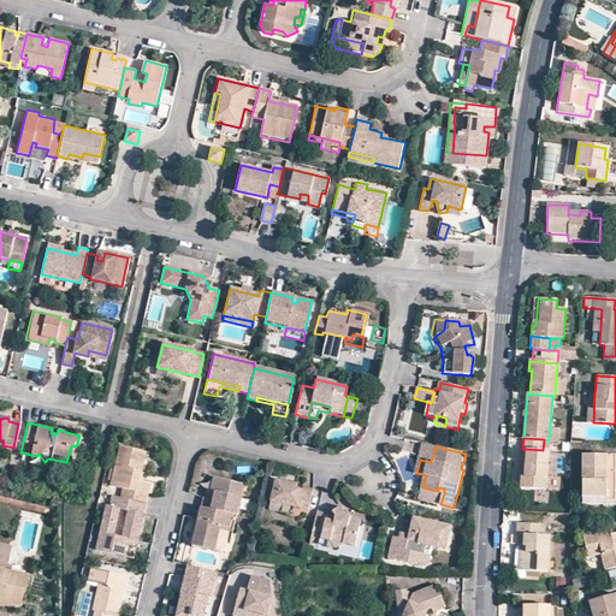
[(119,462),(114,461),(108,486),(119,489),(117,498),(143,504),(148,485),(138,483),(135,481),(137,472),(141,473),(146,454),(123,448),(119,462)]
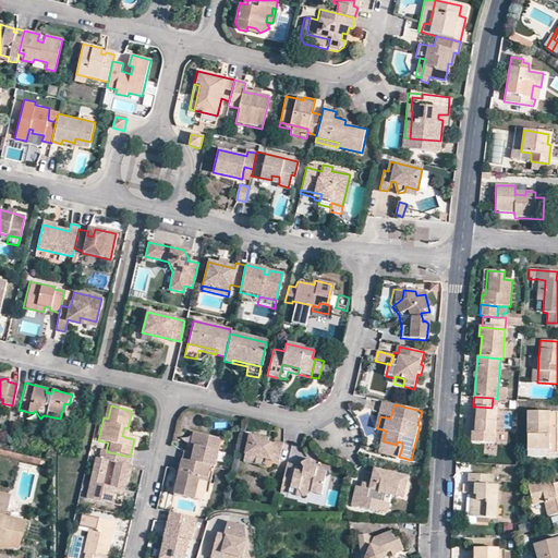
[(497,409),(492,408),(476,407),(474,433),(495,435),(497,409)]
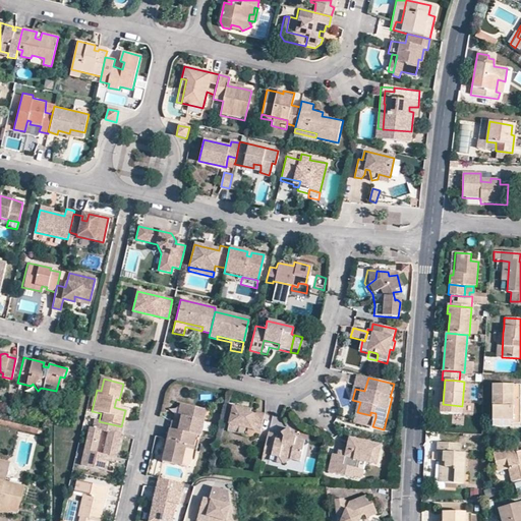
[(494,386),(493,426),(520,426),(520,386),(494,386)]
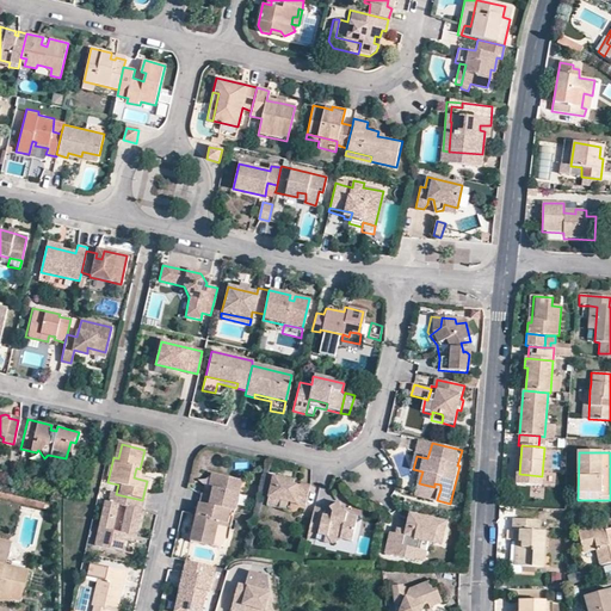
[(213,475),(207,497),(211,498),(216,476),(213,475)]
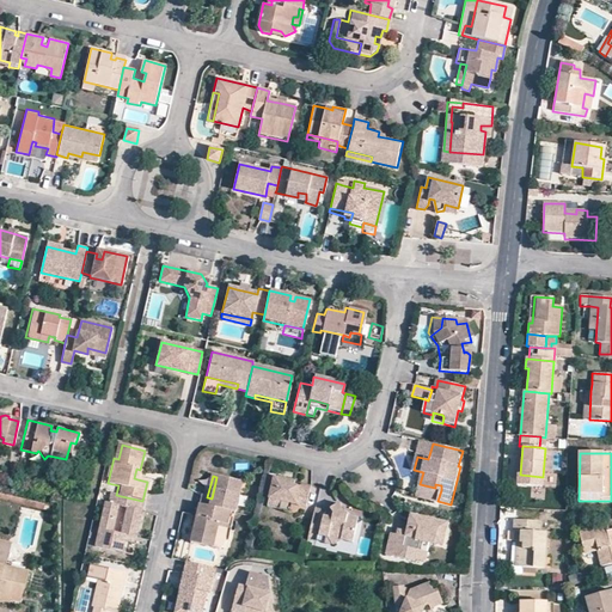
[(243,483),(216,477),(212,499),(207,497),(201,496),(199,506),(230,513),(234,514),(243,483)]
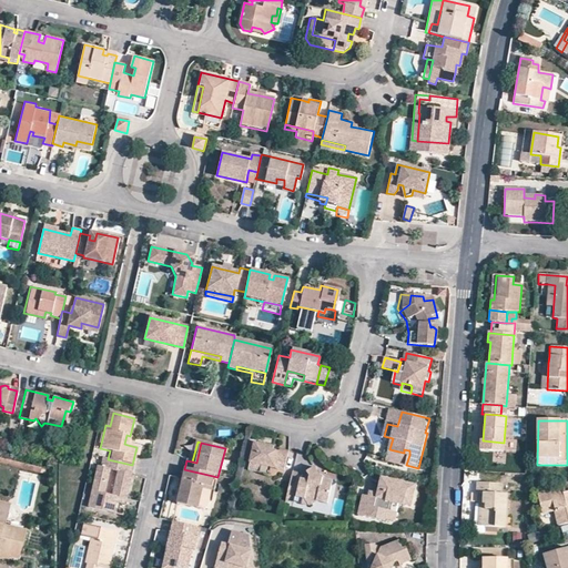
[(274,447),(255,443),(249,470),(260,474),(262,466),(272,468),(283,472),(288,450),(280,448),(277,456),(272,455),(274,447)]
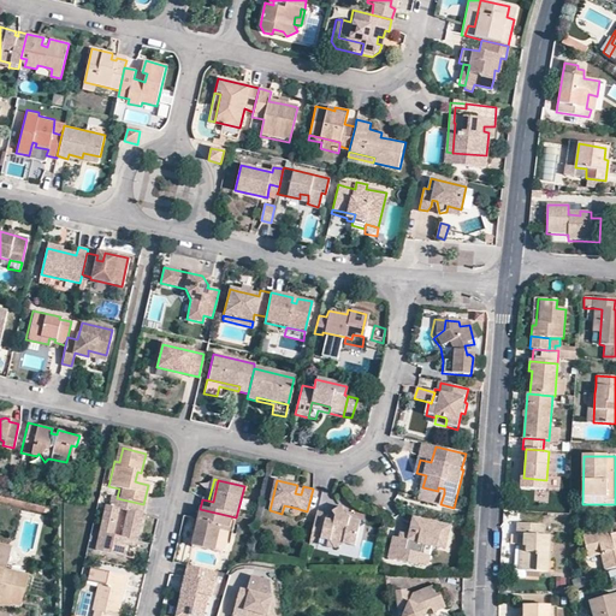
[(117,498),(111,497),(108,508),(105,507),(94,551),(120,557),(124,545),(123,545),(125,539),(135,542),(143,504),(117,498)]
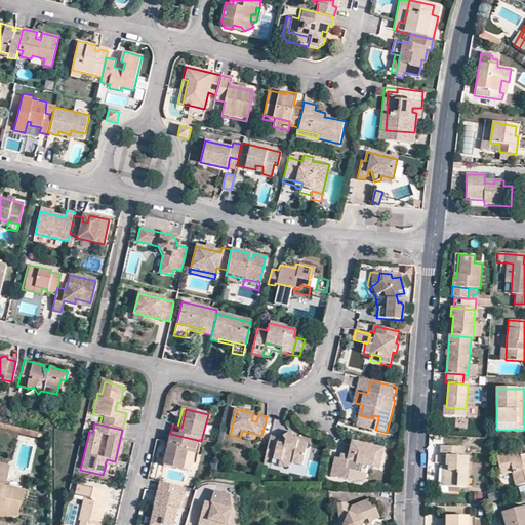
[(249,440),(251,433),(242,431),(240,438),(249,440)]
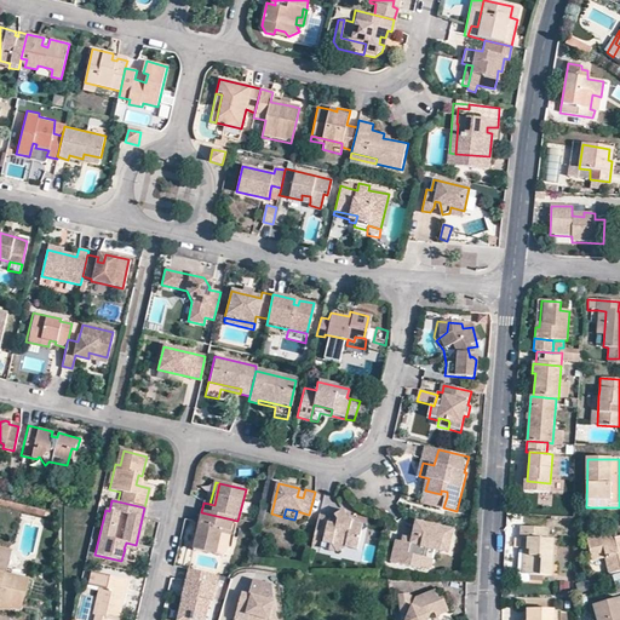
[(319,512),(310,546),(319,549),(320,544),(328,546),(332,551),(343,547),(355,551),(361,524),(351,522),(351,520),(344,517),(342,511),(334,515),(338,522),(334,523),(328,521),(327,515),(319,512)]
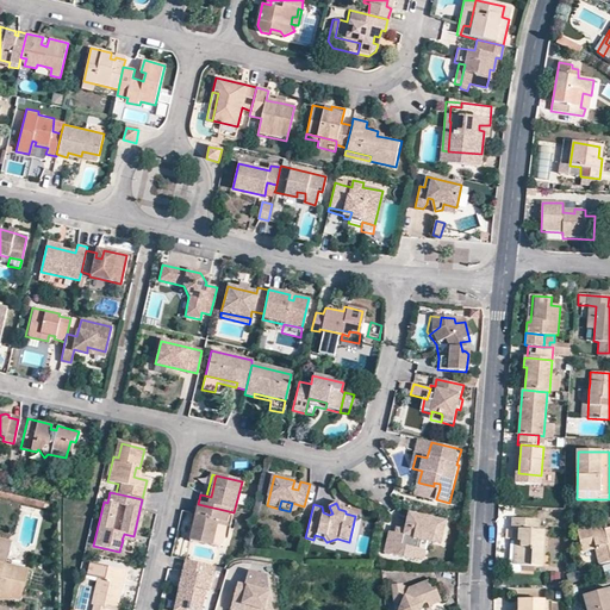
[(198,504),(198,505),(192,526),(188,542),(211,548),(217,523),(225,526),(229,511),(198,504)]
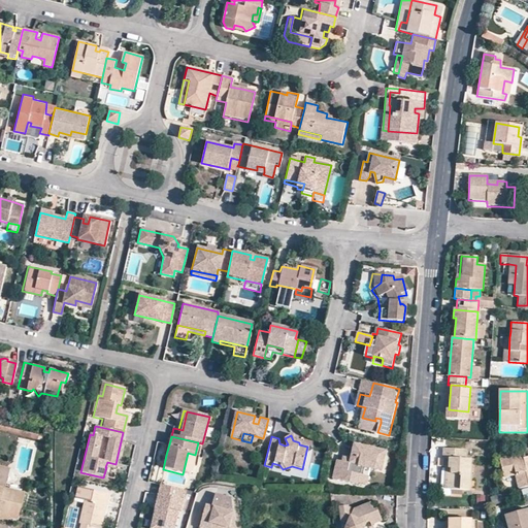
[(381,450),(359,444),(357,455),(353,454),(351,462),(338,459),(333,477),(357,484),(358,482),(361,465),(370,467),(382,470),(384,461),(377,459),(381,450)]
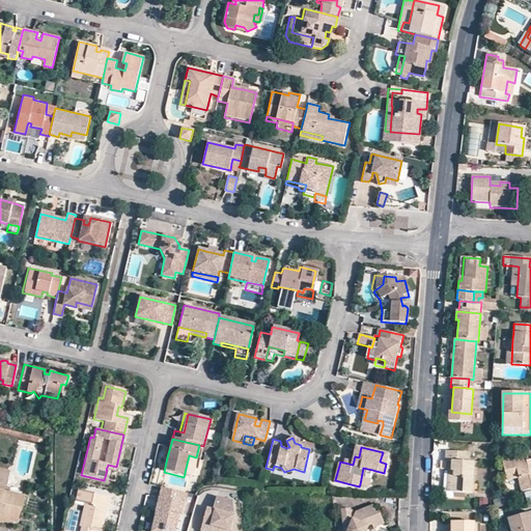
[(389,453),(383,452),(380,462),(386,464),(389,453)]
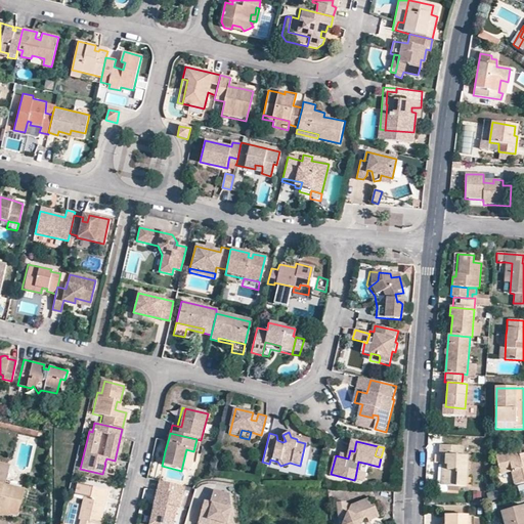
[(441,455),(445,455),(445,466),(447,466),(446,485),(466,487),(468,456),(463,456),(463,447),(440,446),(439,455),(441,455)]
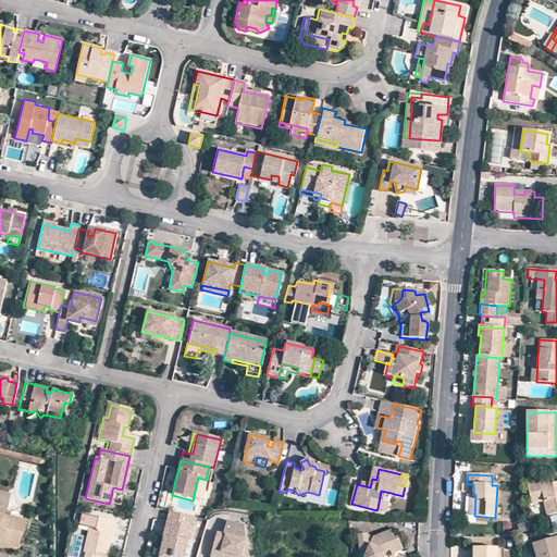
[(201,498),(206,480),(198,478),(193,500),(196,502),(198,502),(199,500),(201,498)]
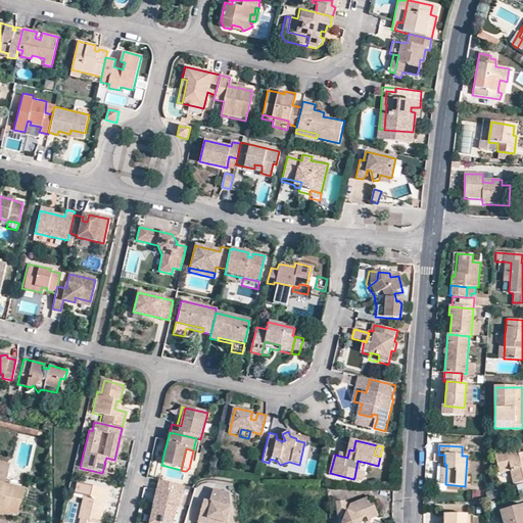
[(522,482),(522,453),(515,456),(514,450),(494,455),(498,474),(510,472),(514,485),(522,482)]
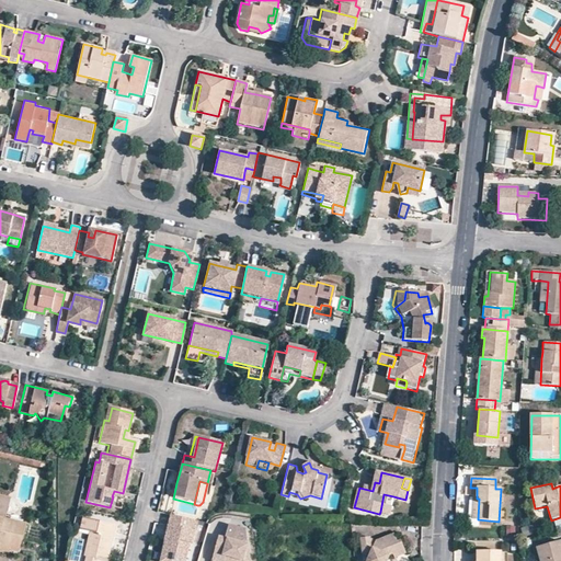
[(389,514),(393,496),(384,494),(380,512),(389,514)]
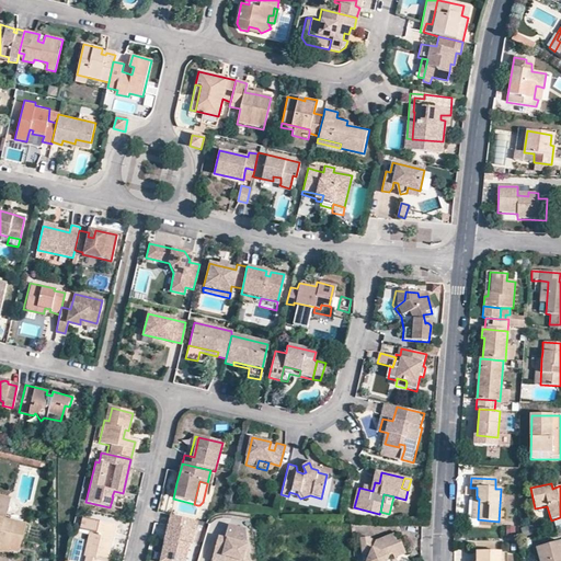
[(122,499),(113,496),(110,507),(118,510),(122,499)]
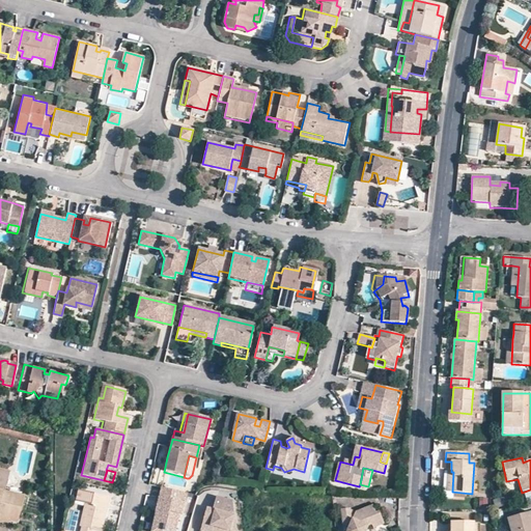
[(185,495),(160,488),(156,503),(159,507),(159,509),(155,508),(151,523),(161,526),(160,530),(161,530),(172,530),(177,514),(179,515),(185,495)]
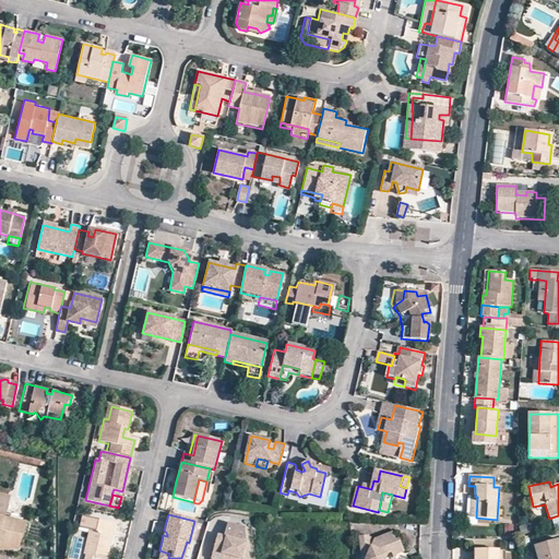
[(26,523),(4,518),(0,515),(0,543),(11,546),(10,549),(20,551),(26,523)]
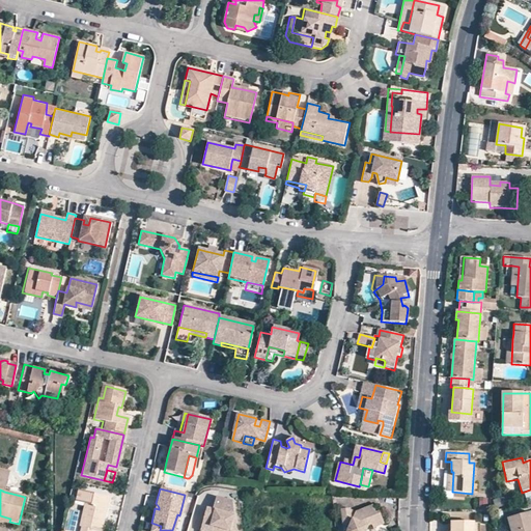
[(74,503),(82,506),(87,506),(82,528),(80,528),(79,530),(99,530),(104,510),(101,509),(102,505),(104,506),(106,499),(76,493),(74,503)]
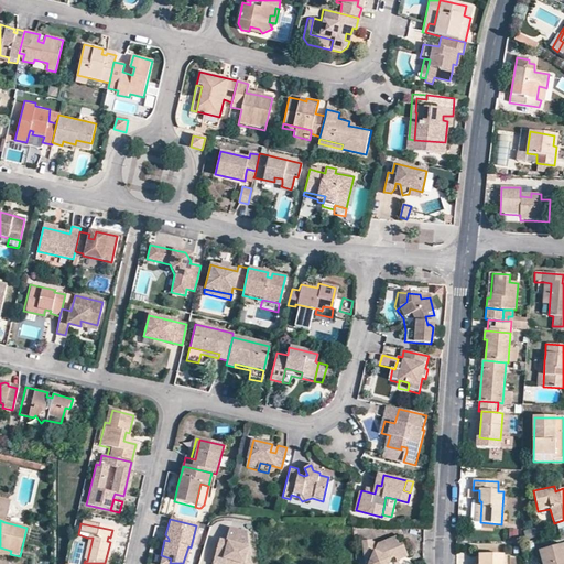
[(252,563),(249,530),(231,524),(228,538),(221,537),(215,556),(225,559),(226,555),(241,561),(241,563),(252,563)]
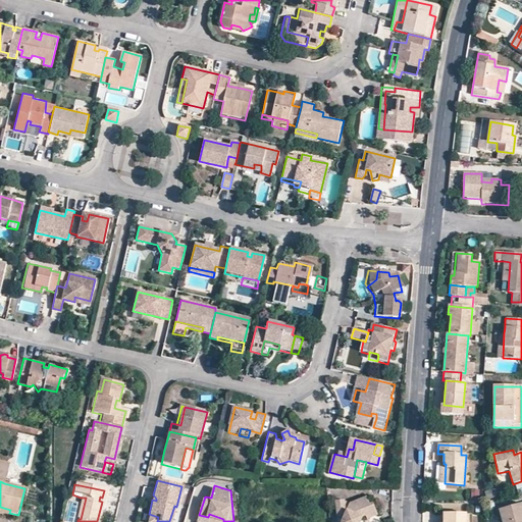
[(76,518),(79,519),(81,519),(86,498),(81,498),(76,518)]
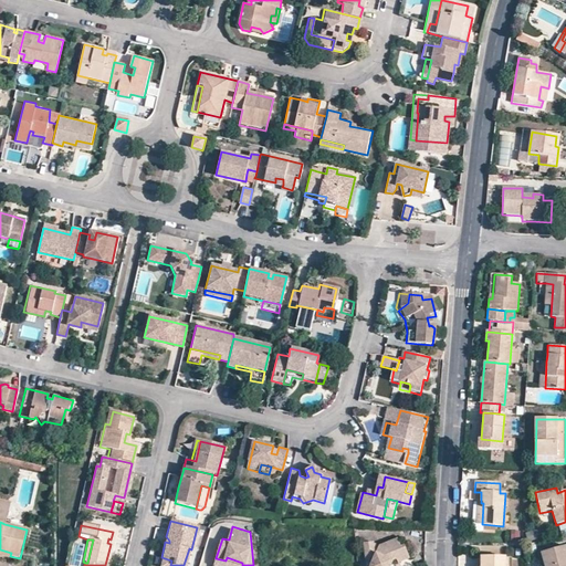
[(398,561),(400,564),(411,559),(407,546),(402,548),(399,540),(381,547),(375,545),(375,544),(365,544),(366,561),(374,564),(373,565),(392,565),(395,562),(398,561)]
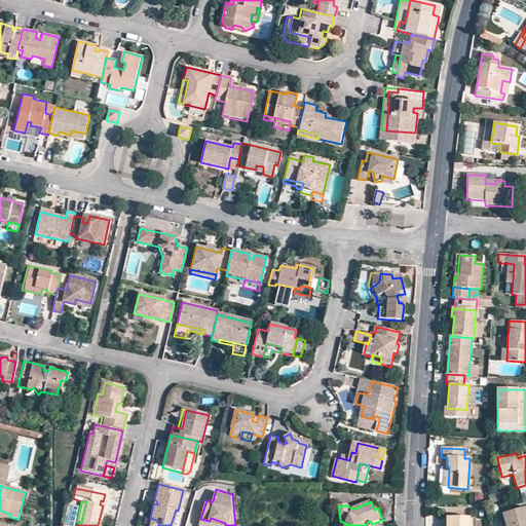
[(525,525),(525,508),(503,515),(506,525),(525,525)]
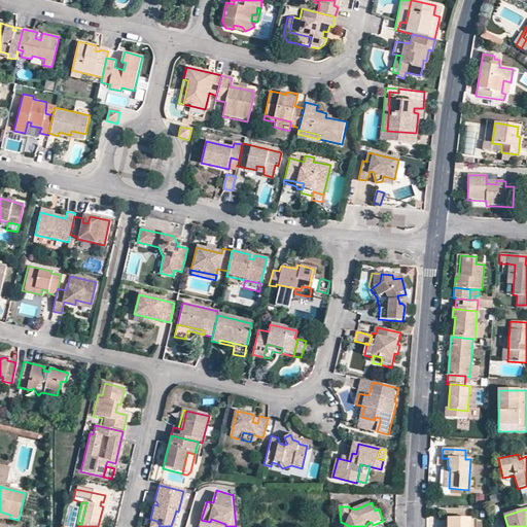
[(10,515),(0,512),(0,518),(9,520),(9,518),(10,515)]
